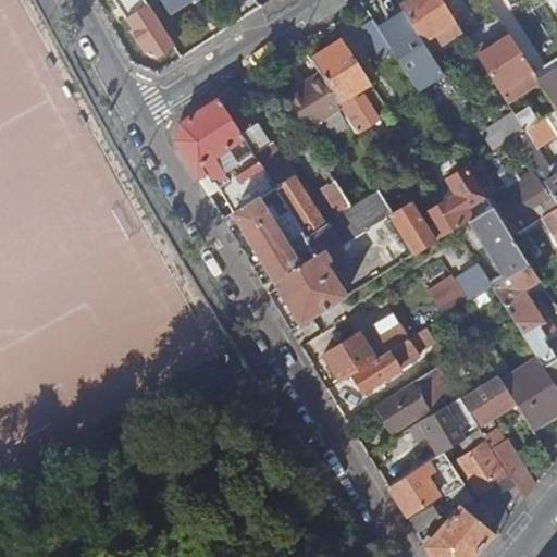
[(121,0),(123,3),(120,5),(148,51),(153,48),(159,57),(173,48),(141,0),(121,0)]
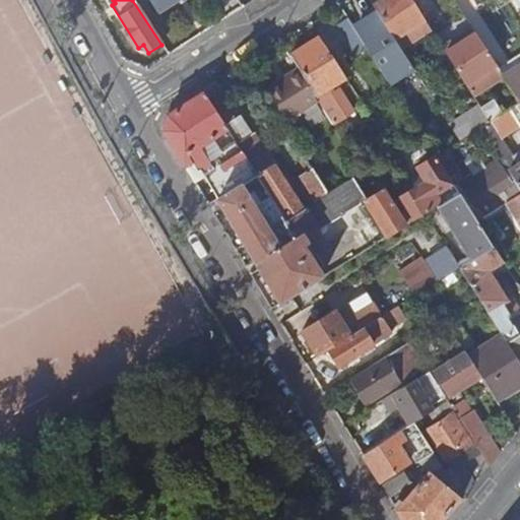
[(149,0),(157,11),(176,0),(149,0)]
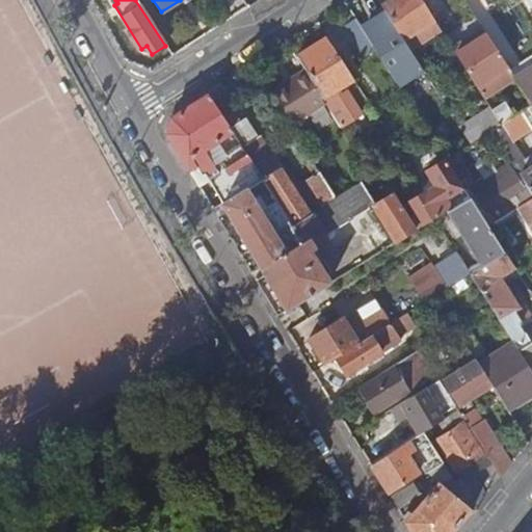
[(420,0),(392,0),(381,6),(388,16),(402,37),(433,19),(420,0)]
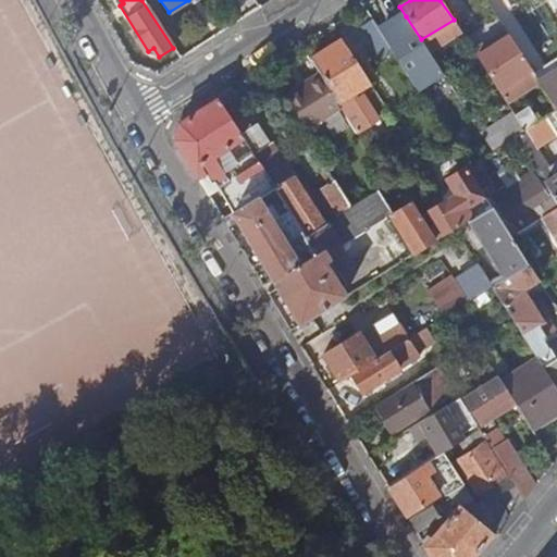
[(148,51),(120,5),(113,10),(141,54),(148,51)]
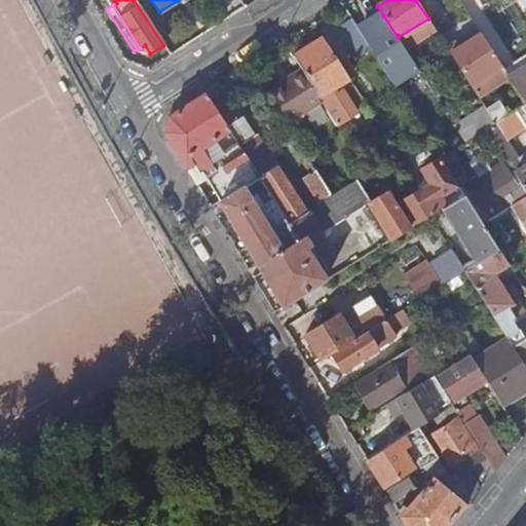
[(383,15),(359,31),(369,46),(393,85),(418,70),(405,50),(398,37),(383,15)]
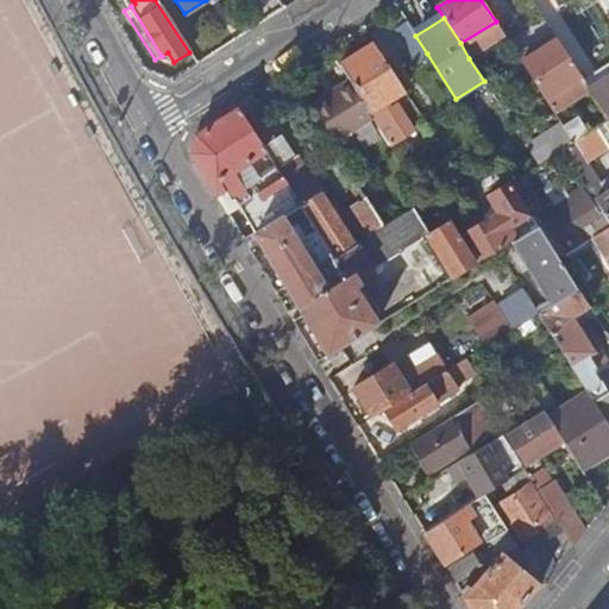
[(496,22),(460,43),(469,58),(504,36),(496,22)]
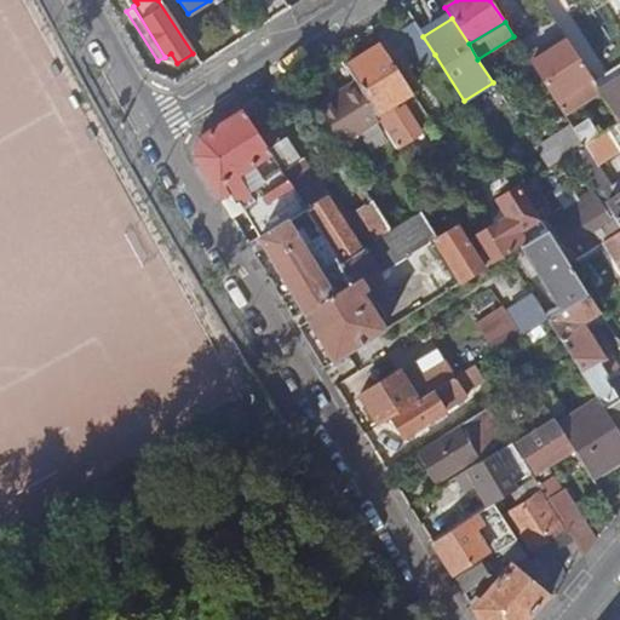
[(423,36),(414,23),(402,32),(423,63),(435,55),(423,36)]
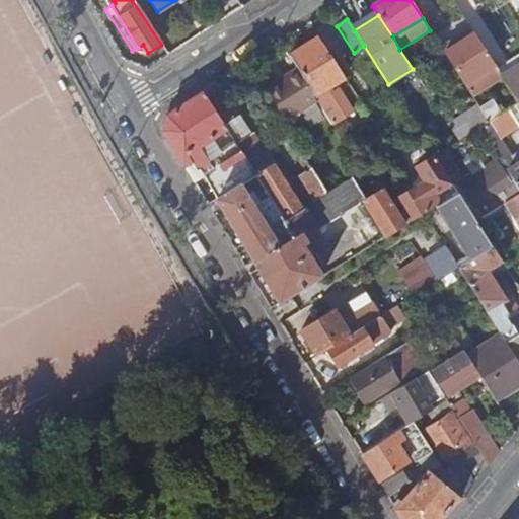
[(491,59),(474,33),(444,53),(464,83),(494,64),(491,59)]
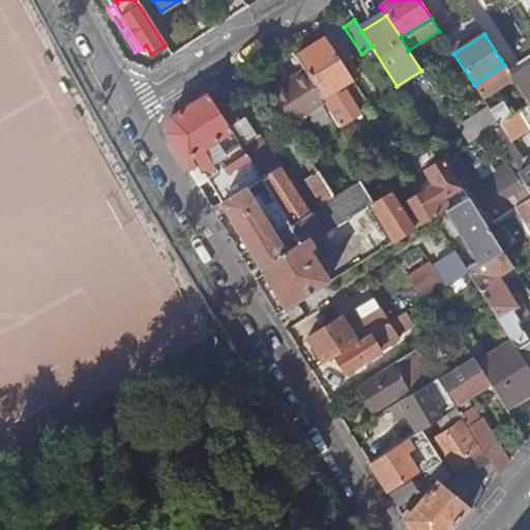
[(325,102),(324,104),(339,126),(360,114),(345,91),(341,93),(339,88),(351,81),(324,37),(296,56),(325,102)]
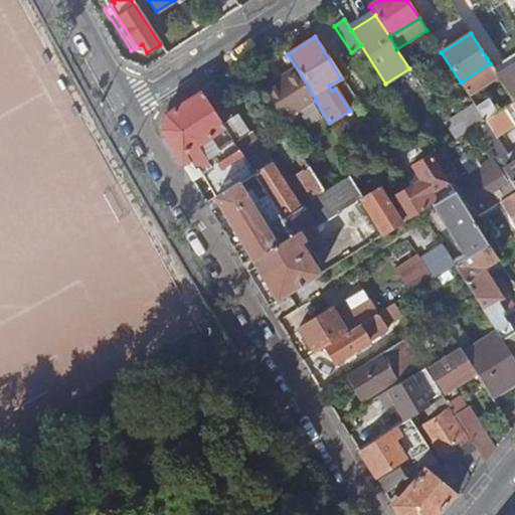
[(293,66),(259,89),(281,123),(315,101),(293,66)]
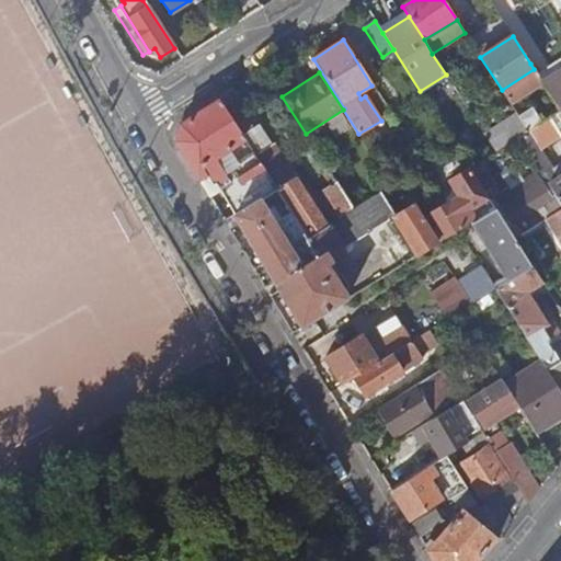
[(243,137),(219,99),(180,123),(175,141),(208,195),(219,190),(235,215),(277,189),(251,148),(244,152),(249,160),(240,165),(244,172),(218,187),(215,183),(227,175),(215,157),(243,137)]
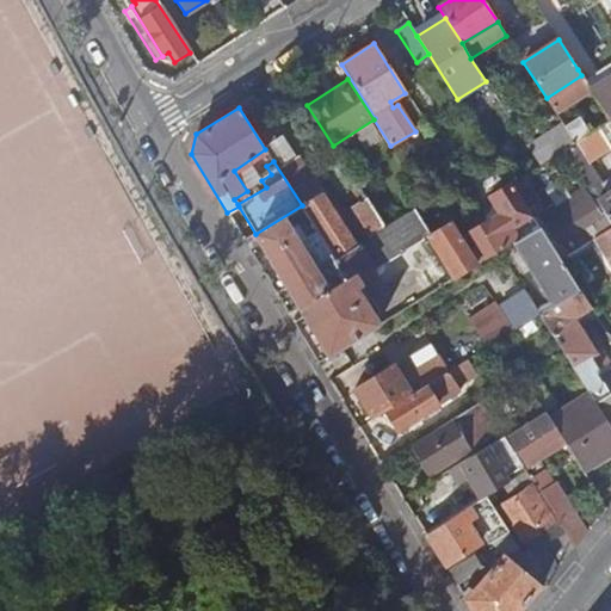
[(565,127),(575,144),(598,129),(600,128),(597,122),(586,129),(579,118),(565,127)]
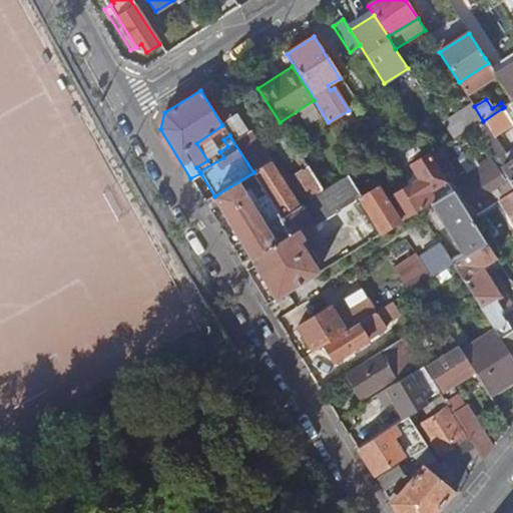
[(454,139),(473,127),(483,121),(474,106),(473,105),(443,122),(454,139)]
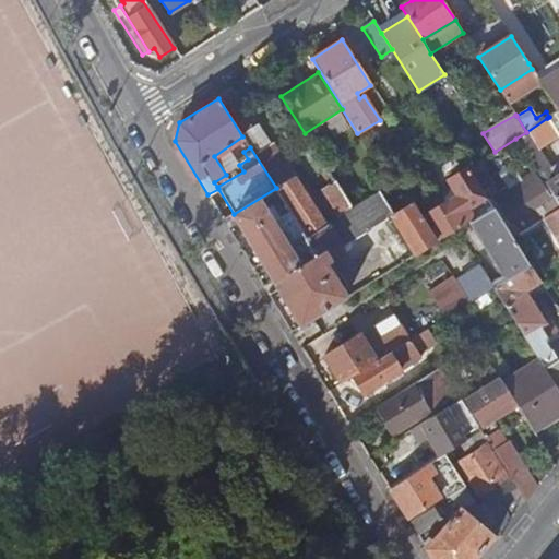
[(558,165),(558,164),(550,168),(526,132),(515,139),(552,195),(558,205),(558,165)]
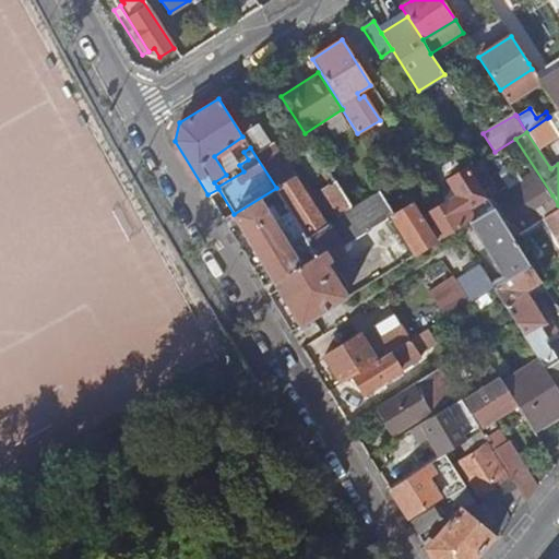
[(423,165),(409,146),(397,154),(409,173),(423,165)]
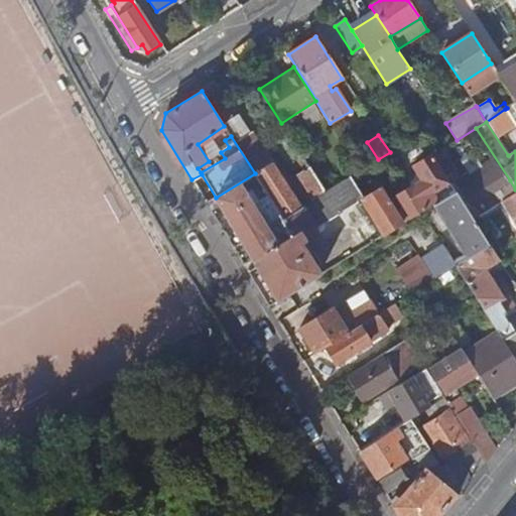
[(439,151),(432,155),(436,161),(443,156),(439,151)]
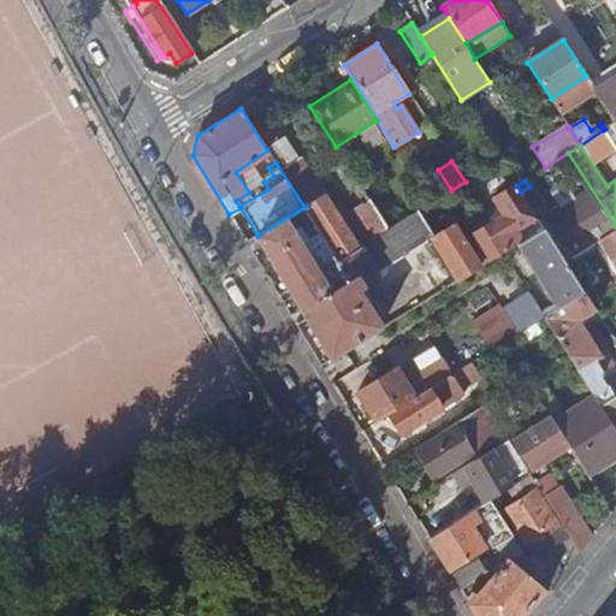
[(517,243),(543,227),(539,220),(521,193),(516,185),(495,200),(504,215),(465,241),(480,266),(517,243)]
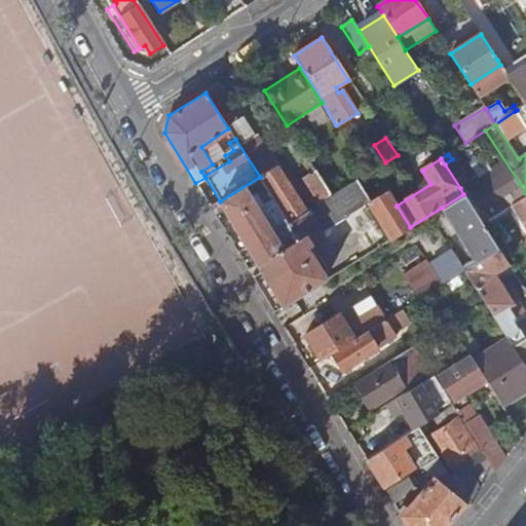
[(525,193),(520,184),(517,186),(509,173),(502,162),(466,185),(481,208),(510,190),(517,200),(525,194),(525,193)]
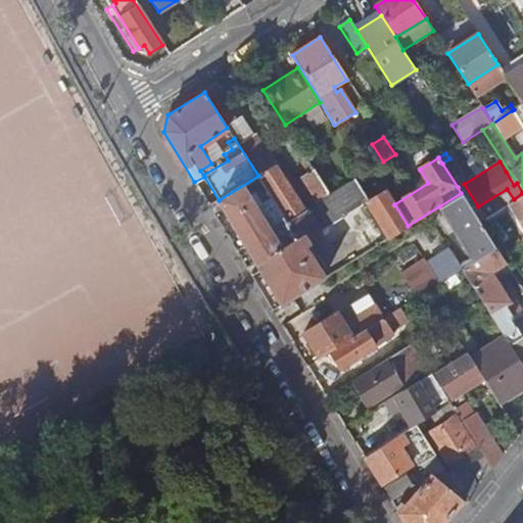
[(275,164),(258,176),(287,222),(304,210),(275,164)]
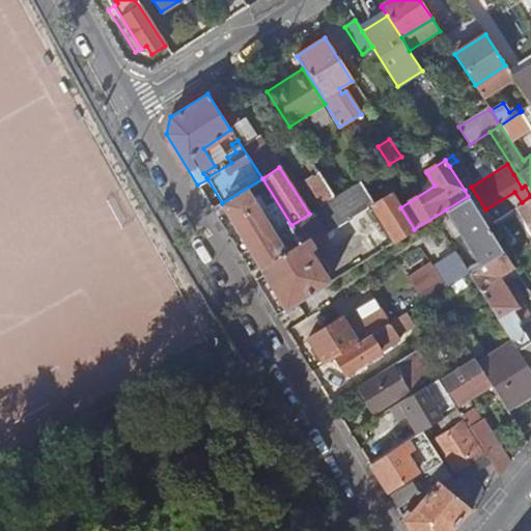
[(335,198),(318,171),(311,175),(316,186),(310,189),(322,206),(335,198)]
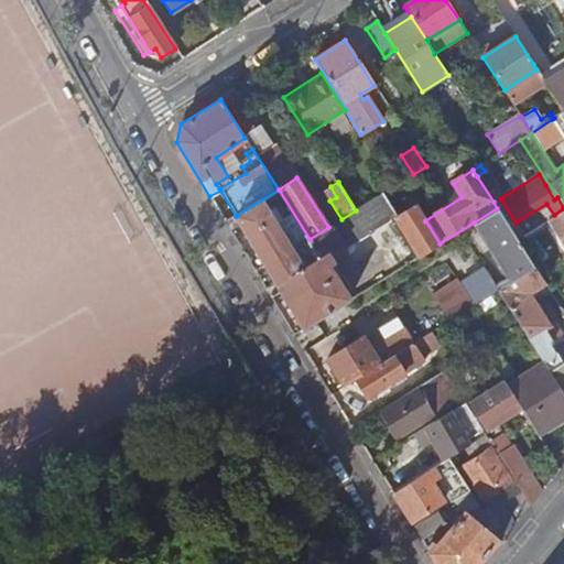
[(279,190),(236,216),(304,328),(323,317),(347,302),(349,301),(328,268),(333,264),(326,255),(342,245),(346,250),(396,218),(421,256),(440,243),(425,220),(415,206),(398,217),(382,194),(356,210),(342,219),(328,227),(310,239),(279,190)]
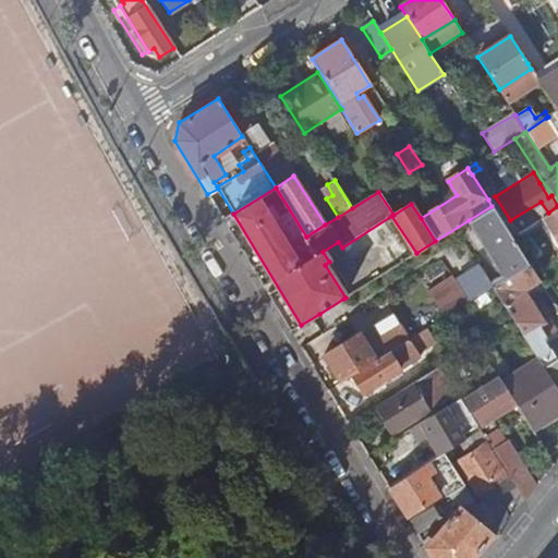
[(510,220),(495,196),(488,199),(492,206),(504,225),(510,220)]
